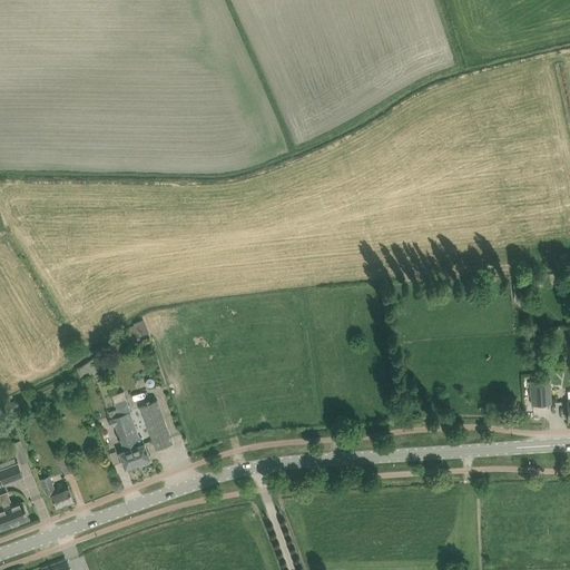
[(517,301),(530,298),(529,285),(516,286),(517,301)]
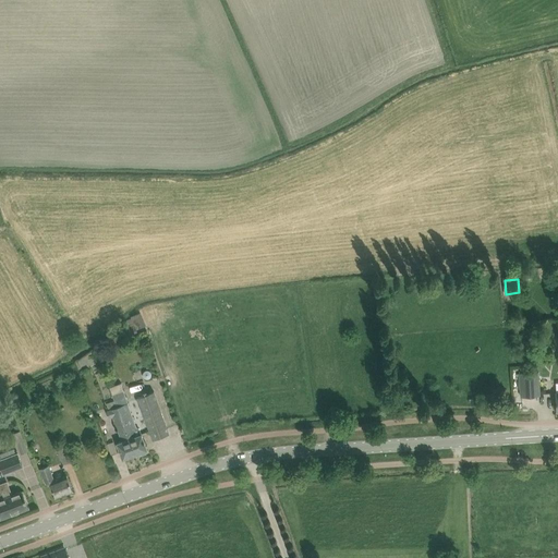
[(520,373),(518,374),(519,389),(520,389),(521,396),(538,396),(538,372),(520,373)]
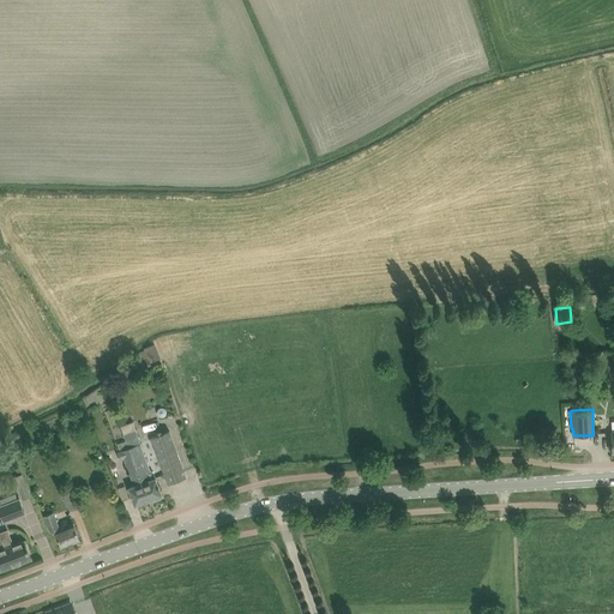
[(133,421),(121,426),(128,449),(127,449),(136,467),(149,500),(154,498),(155,499),(156,500),(161,499),(162,497),(161,495),(162,495),(156,477),(154,471),(150,469),(140,444),(133,421)]
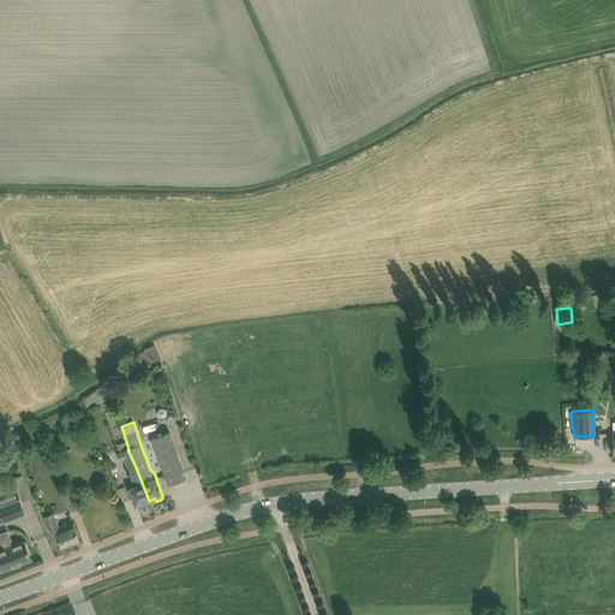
[(168,484),(186,478),(169,431),(151,437),(168,484)]
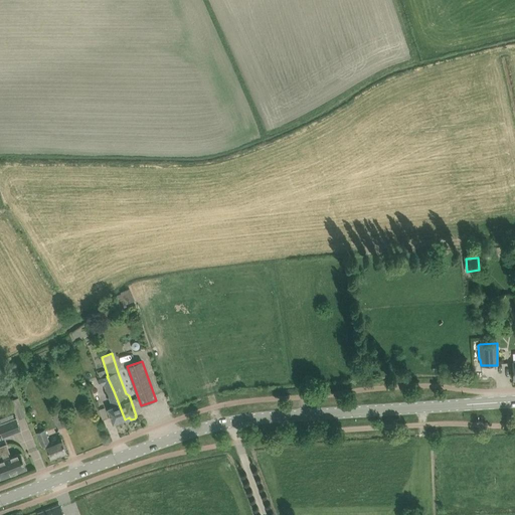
[(114,391),(107,376),(98,379),(101,385),(104,384),(113,407),(108,408),(113,423),(125,419),(114,391)]
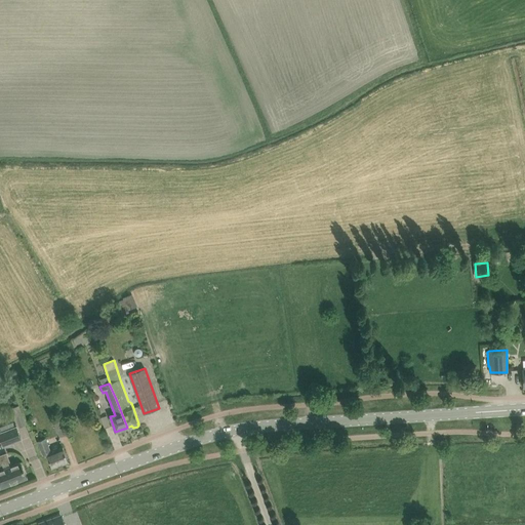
[(18,405),(11,408),(15,417),(23,414),(18,405)]
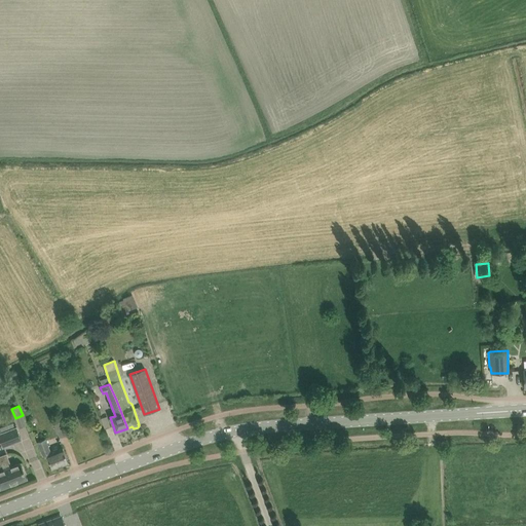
[(60,438),(68,435),(63,420),(53,423),(60,438)]
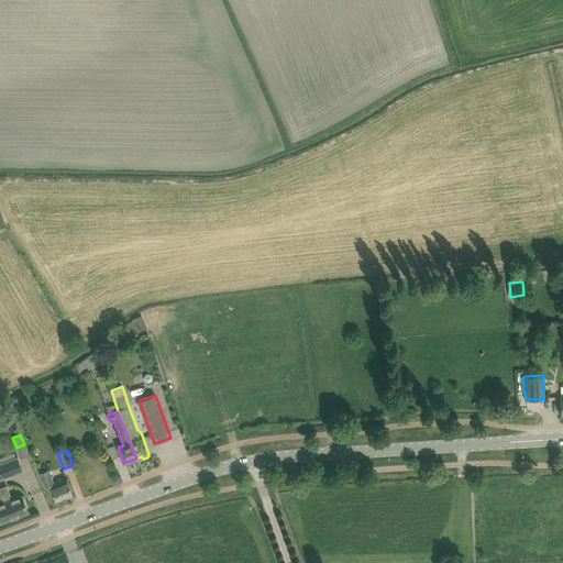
[(0,461),(1,464),(0,464),(0,470),(3,478),(23,471),(18,457),(17,459),(14,452),(0,456),(0,461)]
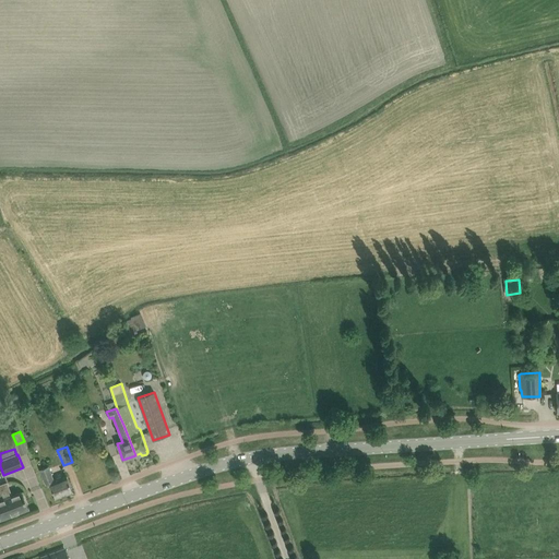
[(54,480),(48,466),(39,470),(46,485),(49,483),(56,498),(73,491),(67,476),(54,480)]
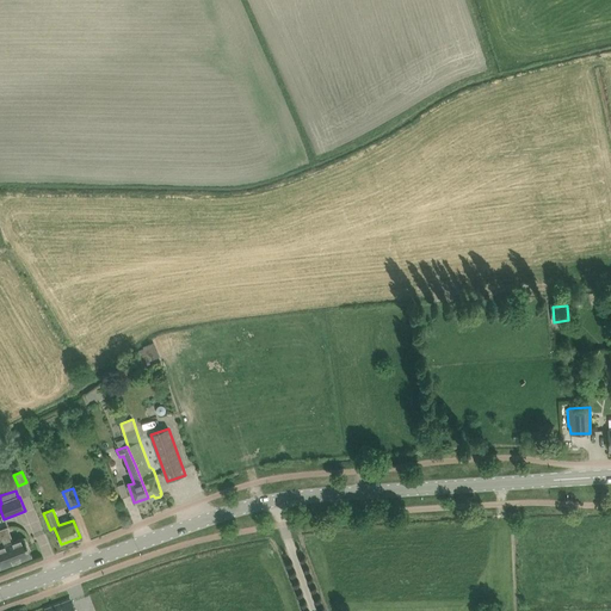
[(13,543),(7,528),(0,530),(0,542),(1,544),(0,543),(0,565),(1,567),(2,567),(5,567),(11,566),(12,563),(31,556),(24,538),(13,543)]
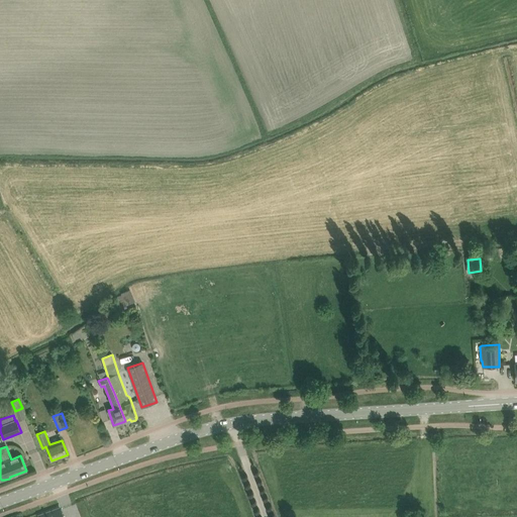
[(63,516),(60,508),(39,516),(63,516)]
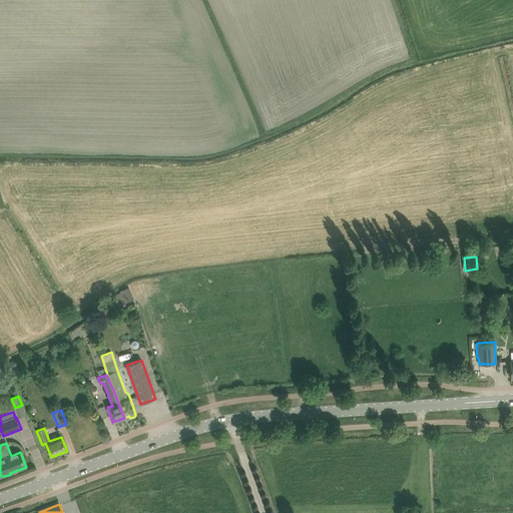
All buildings are outlined.
